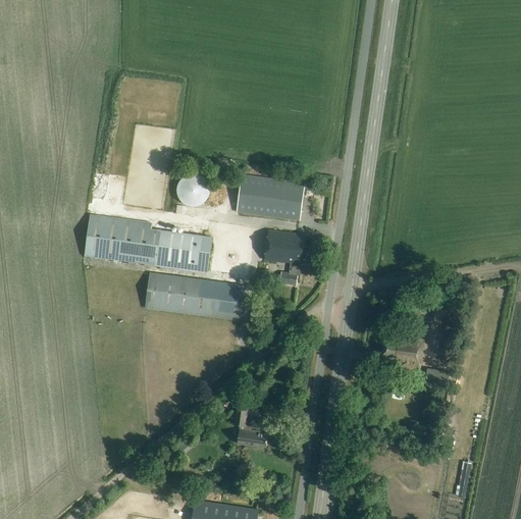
[(142,110),(128,108),(116,196),(129,198),(142,110)]
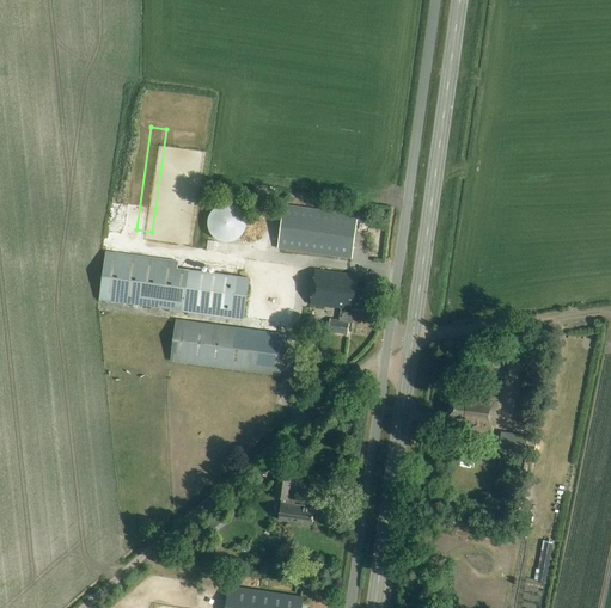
[(244,219),(242,210),(234,203),(226,201),(217,203),(209,209),(206,217),(207,227),(212,234),(220,239),(228,239),(237,235),(243,228),(244,219)]
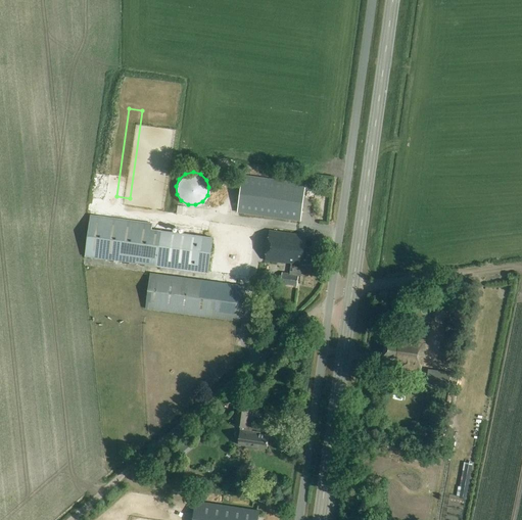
[(300,218),(304,180),(240,172),(236,209),(300,218)]
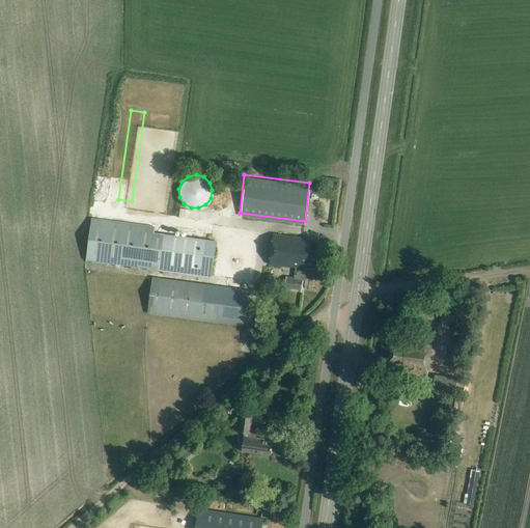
[(200,274),(211,275),(216,239),(205,238),(154,230),(154,224),(91,216),(85,258),(200,274)]
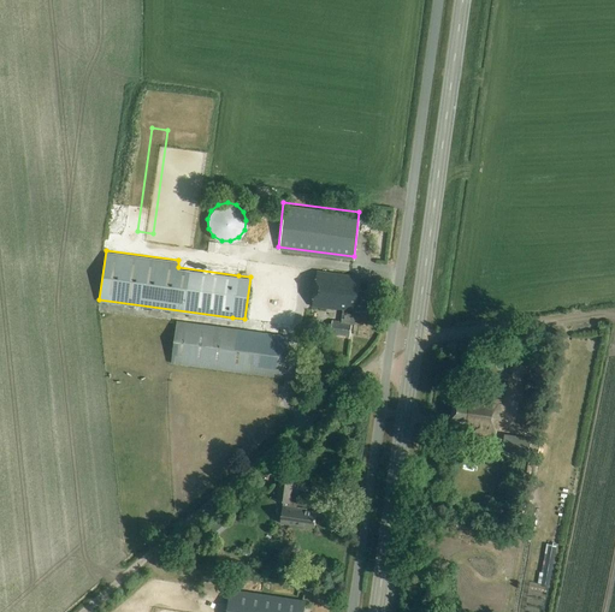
[(299,275),(299,259),(267,257),(266,274),(299,275)]
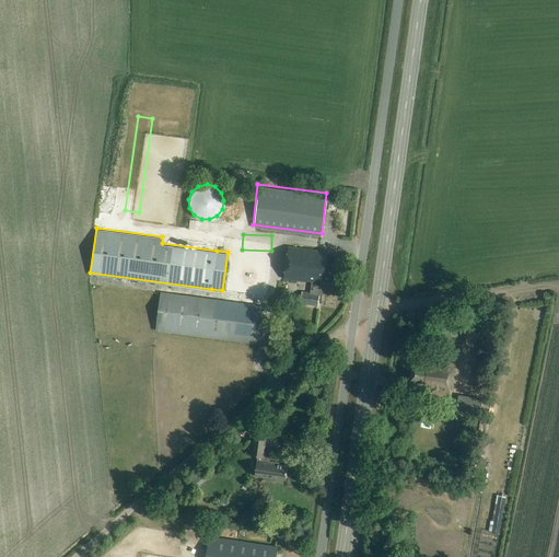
[(335,280),(338,262),(326,260),(327,248),(287,243),(282,276),(311,280),(310,290),(301,289),(300,301),(317,303),(318,292),(321,293),(323,279),(335,280)]
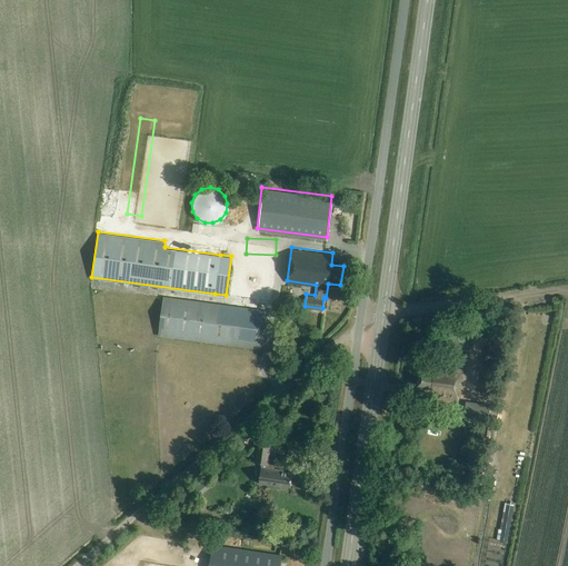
[(258,347),(263,308),(162,295),(158,334),(258,347)]
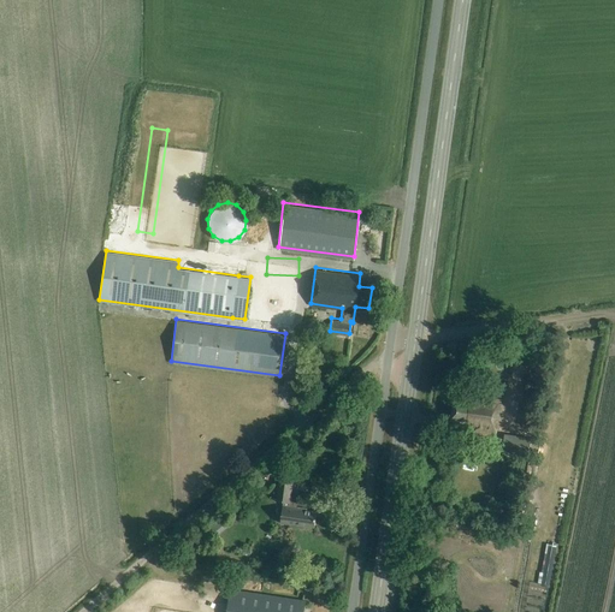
[(545,355),(547,349),(531,345),(530,350),(545,355)]
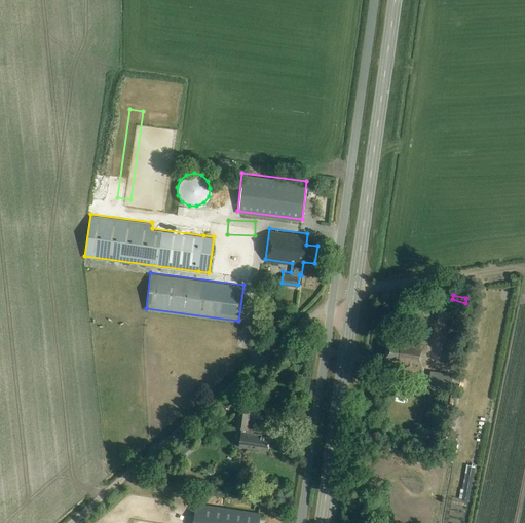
[(175,332),(185,334),(187,322),(176,320),(175,332)]
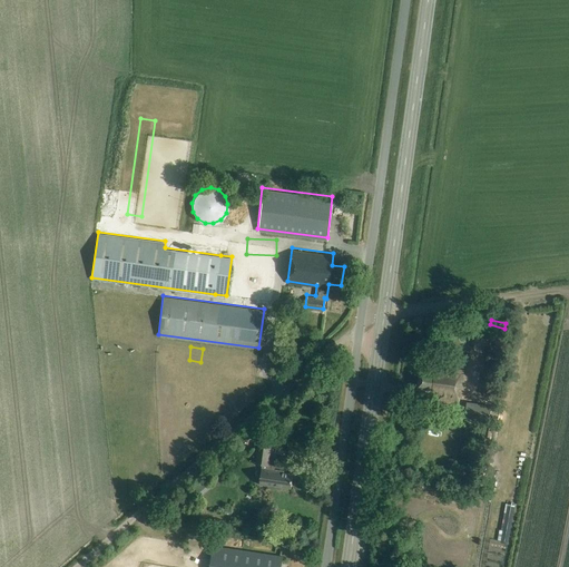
[(211,352),(212,361),(219,360),(218,351),(211,352)]
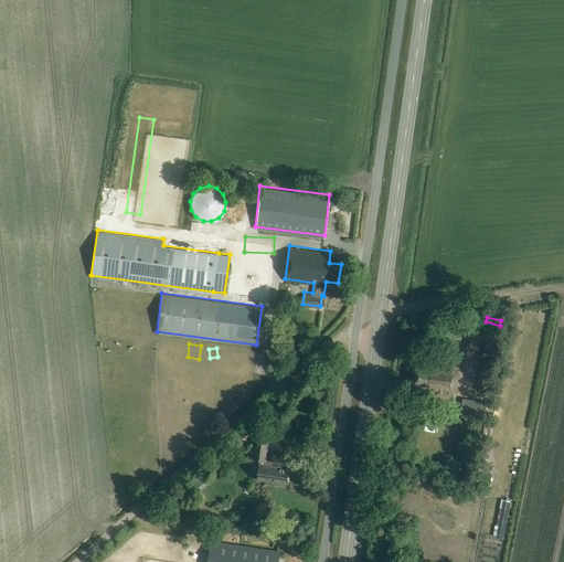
[(455,394),(458,364),(415,359),(412,389),(455,394)]
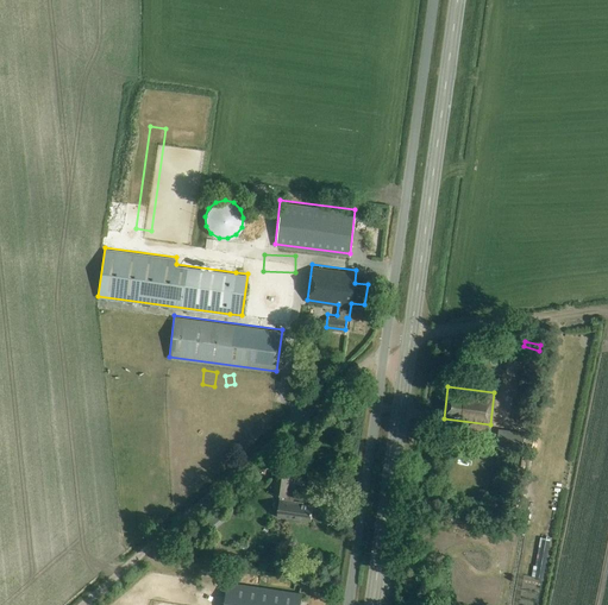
[(528,418),(532,398),(518,397),(515,417),(528,418)]
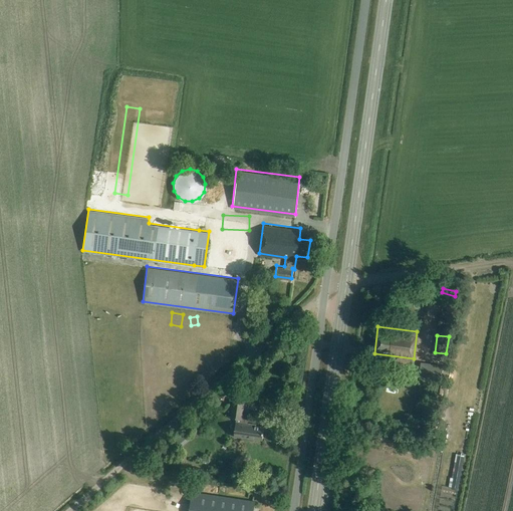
[(427,390),(429,386),(428,382),(424,380),(420,381),(418,386),(420,390),(423,391),(427,390)]
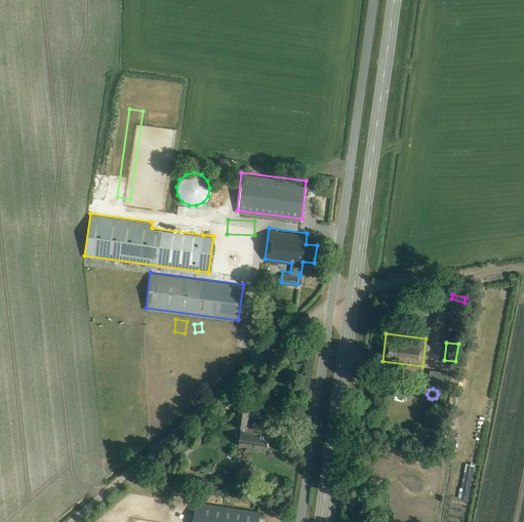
[(268,448),(269,434),(259,433),(259,431),(252,430),(253,424),(246,423),(248,409),(237,407),(234,425),(241,426),(238,444),(251,446),(268,448)]
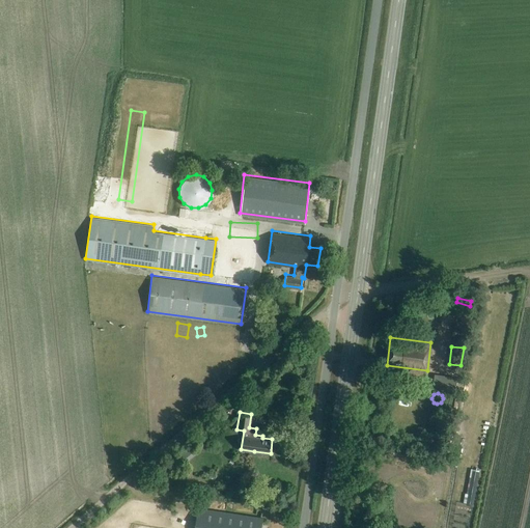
[(402,420),(400,425),(410,428),(411,423),(402,420)]
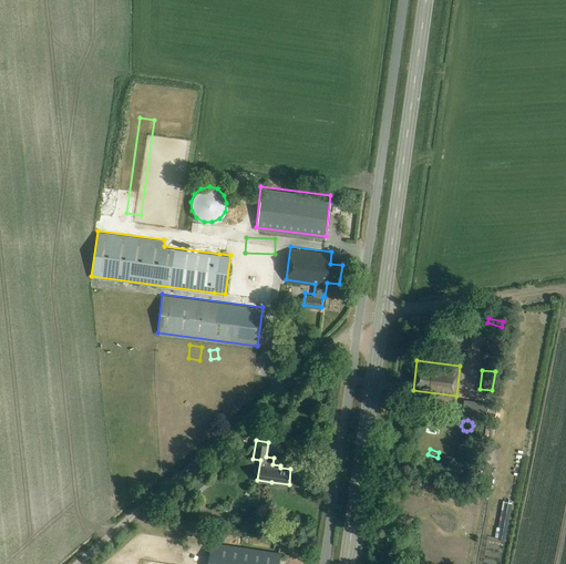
[(279,563),(281,553),(211,542),(206,563),(279,563)]
